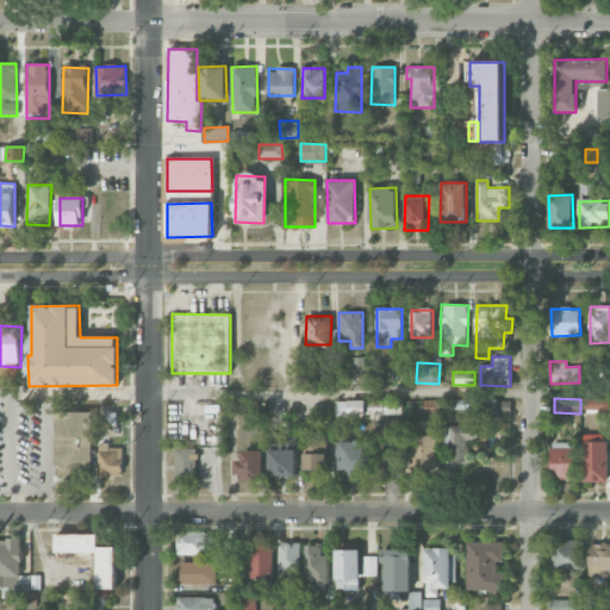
[(609,412),(609,398),(585,398),(584,412),(609,412)]
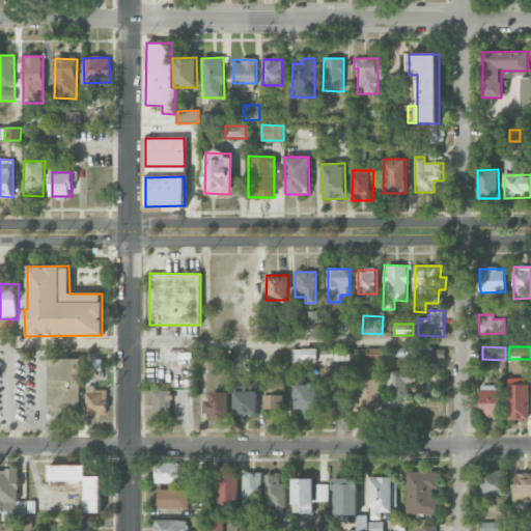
[(291,350),(292,361),(347,360),(347,347),(291,350)]
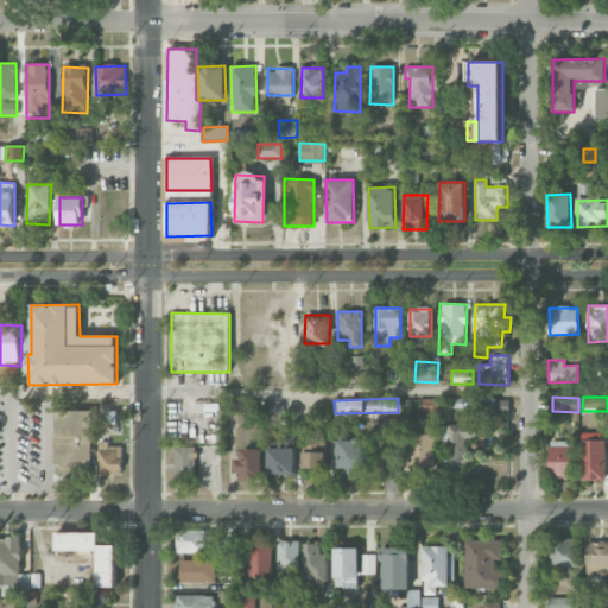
[(508,399),(472,398),(472,415),(508,415),(508,399)]
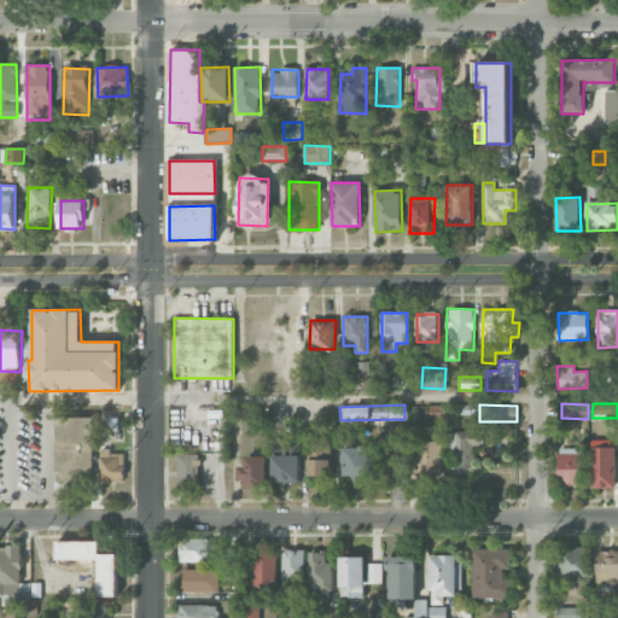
[(426,406),(426,419),(444,419),(444,406),(426,406)]
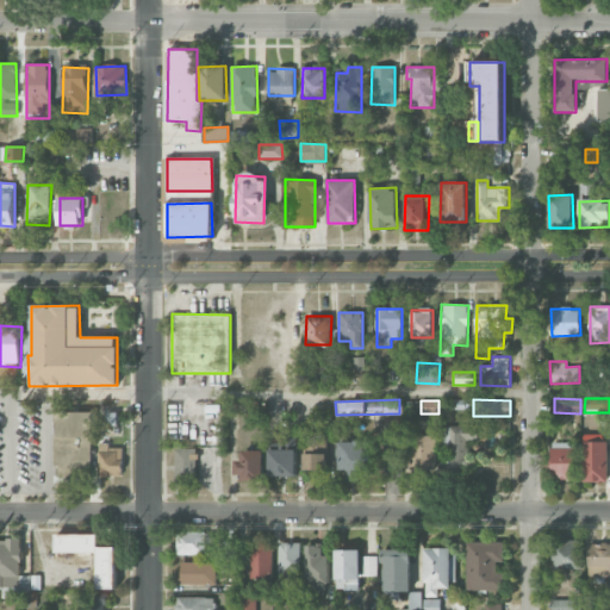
[(91,411),(55,412),(56,475),(92,475),(91,411)]
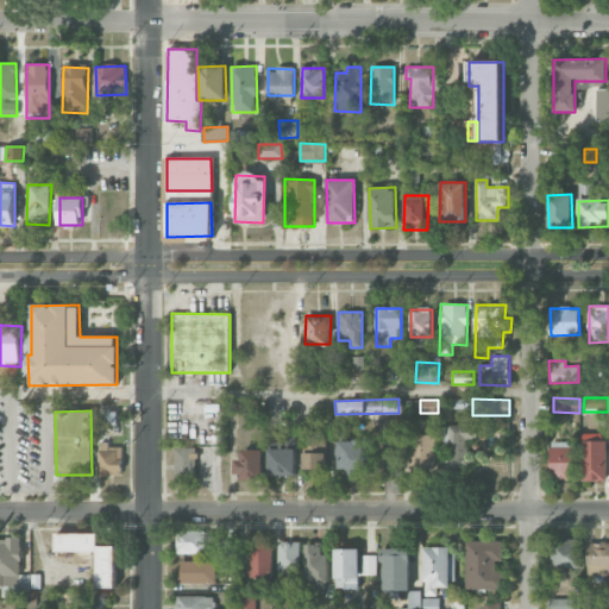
[(477,426),(446,426),(445,470),(466,470),(468,440),(476,440),(477,426)]
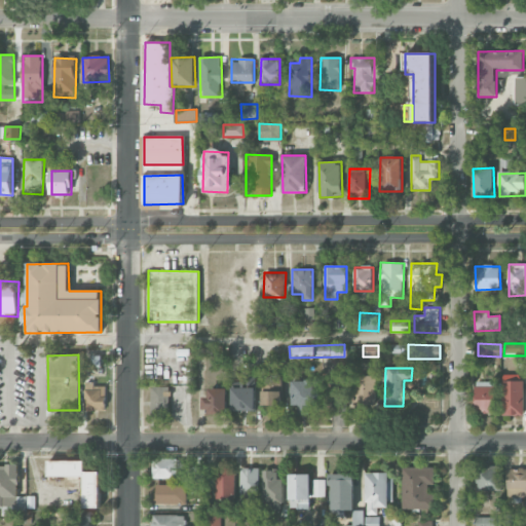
[(255,411),(255,375),(243,375),(243,381),(232,381),(231,411),(255,411)]
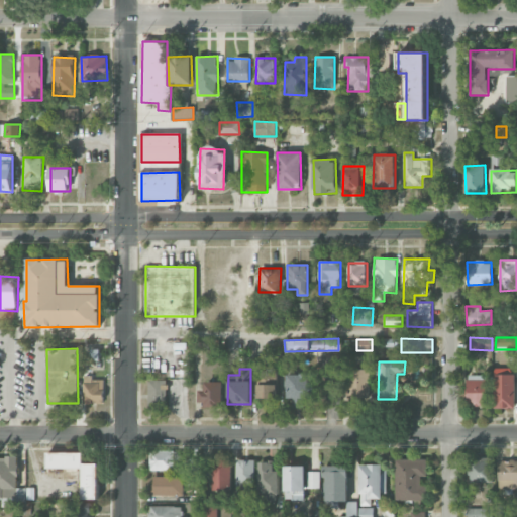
[(369,370),(348,370),(348,398),(370,398),(369,370)]
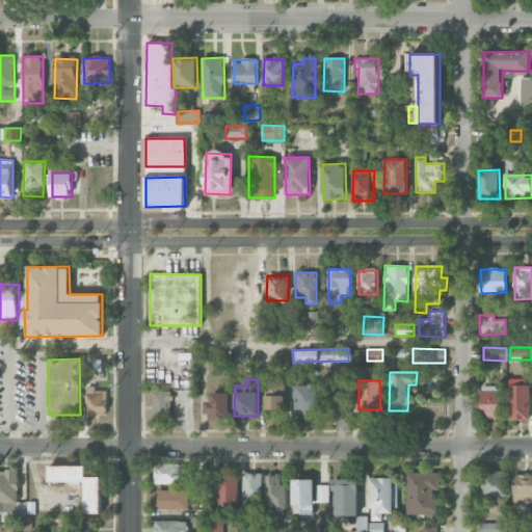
[(318,384),(296,384),(295,409),(302,410),(301,419),(311,419),(312,410),(322,410),(323,394),(318,394),(318,384)]
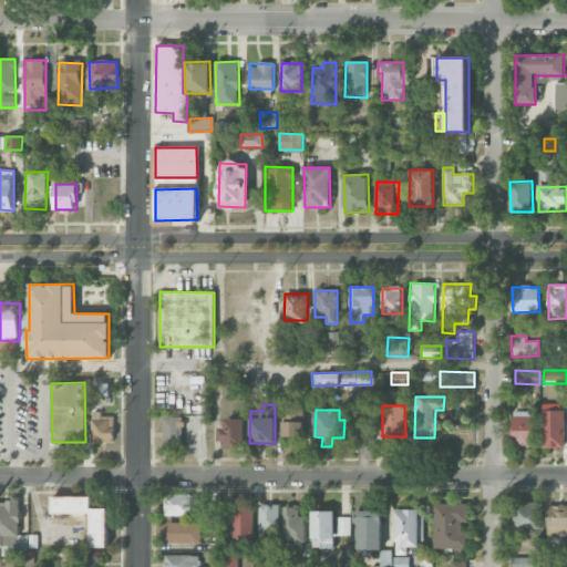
[(564,447),(565,411),(542,410),(540,447),(564,447)]
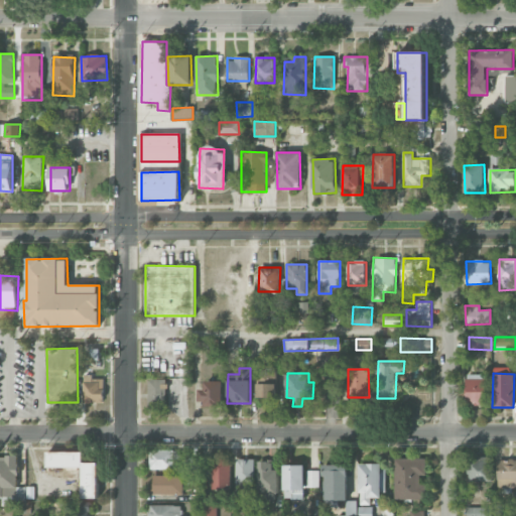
[(465,405),(484,405),(485,375),(466,374),(465,405)]
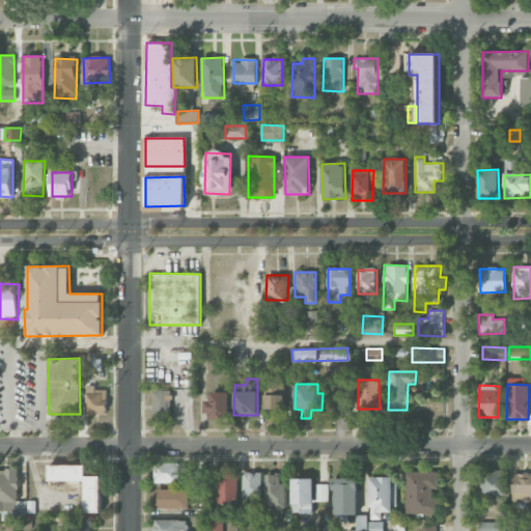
[(263,409),(284,410),(284,386),(275,386),(275,387),(264,387),(263,409)]
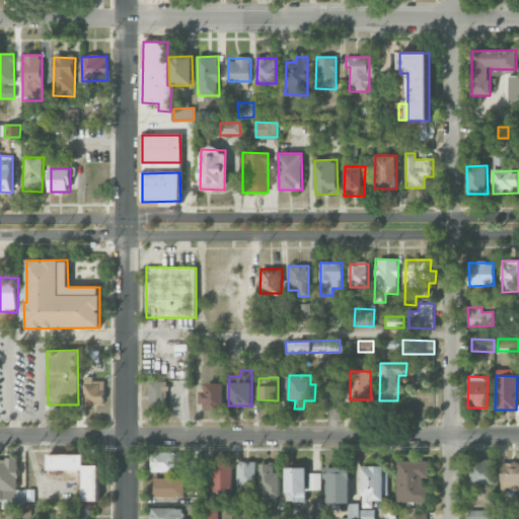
[(84,404),(103,405),(104,379),(84,379),(84,404)]
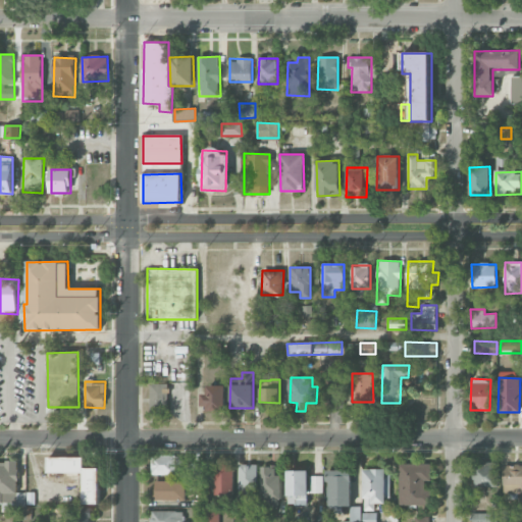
[(149,414),(168,415),(168,383),(150,383),(149,414)]
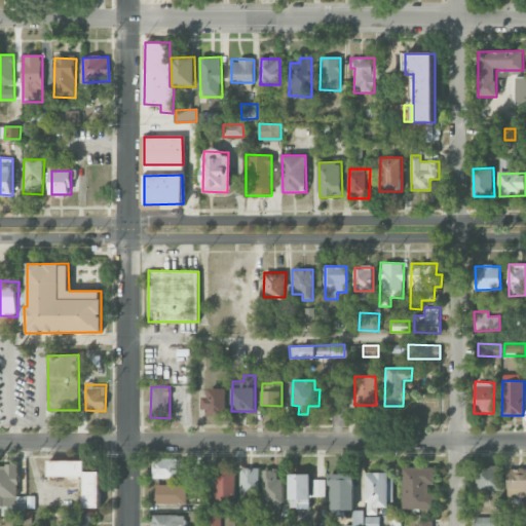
[(227,388),(209,388),(208,397),(203,397),(202,413),(227,413),(227,388)]
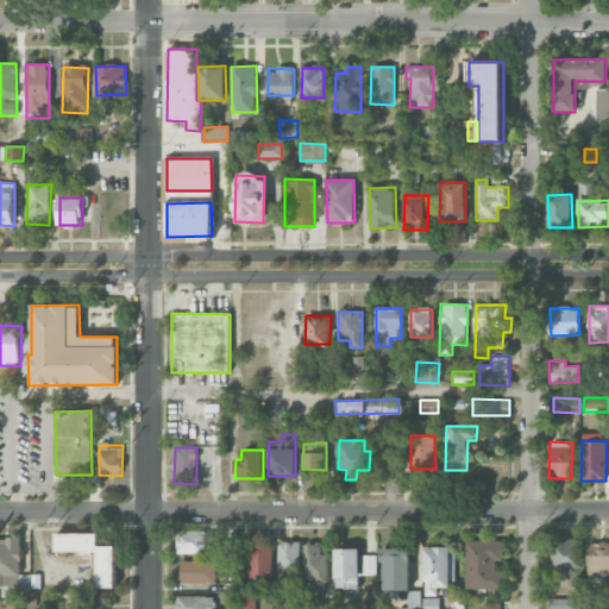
[(176,532),(176,553),(205,553),(205,532),(176,532)]
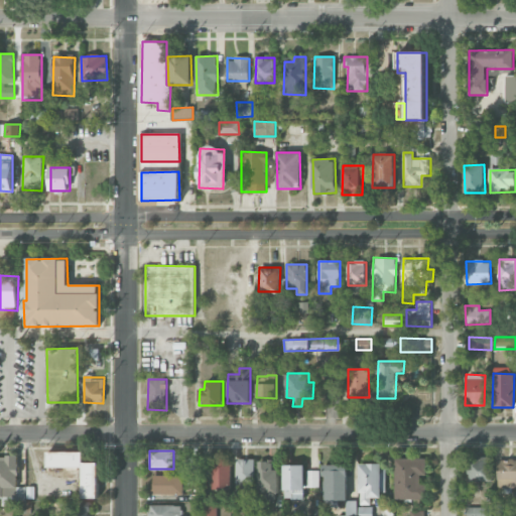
[(83,498),(98,498),(98,463),(83,463),(83,452),(47,452),(47,468),(83,468),(83,498)]
